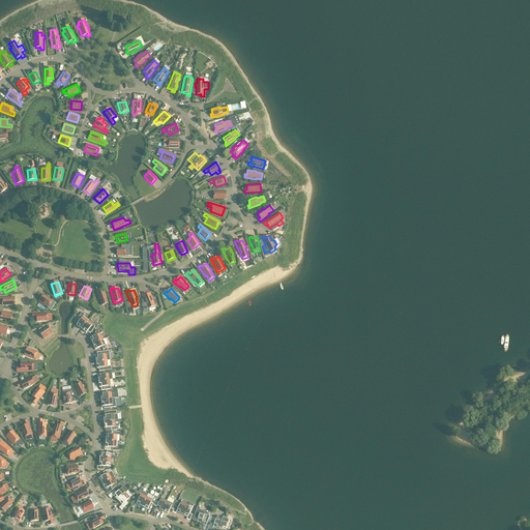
[(101,305),(108,303),(106,297),(107,297),(105,291),(99,293),(99,291),(96,292),(98,300),(99,299),(101,305)]
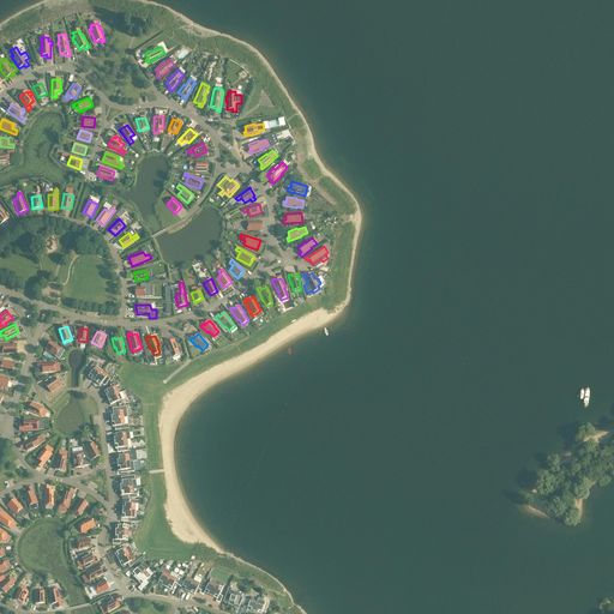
[(166,353),(164,353),(167,360),(168,359),(170,357),(172,357),(180,355),(174,339),(168,342),(168,339),(164,341),(167,347),(163,348),(166,353)]
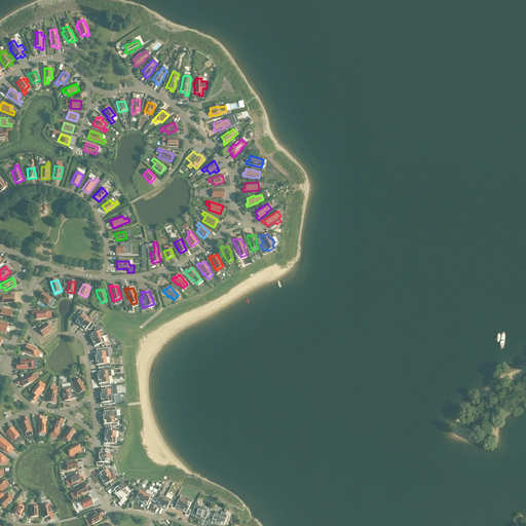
[(47,305),(51,299),(43,293),(39,299),(47,305)]
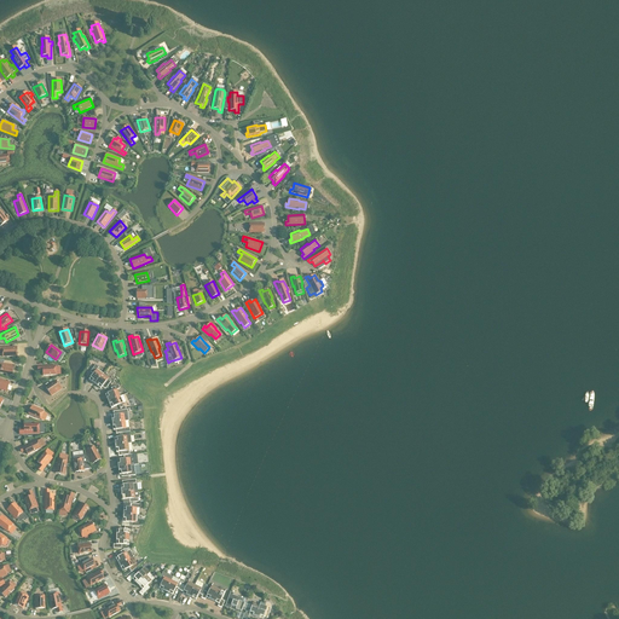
[(3,357),(17,357),(17,347),(0,347),(0,351),(3,352),(3,357)]
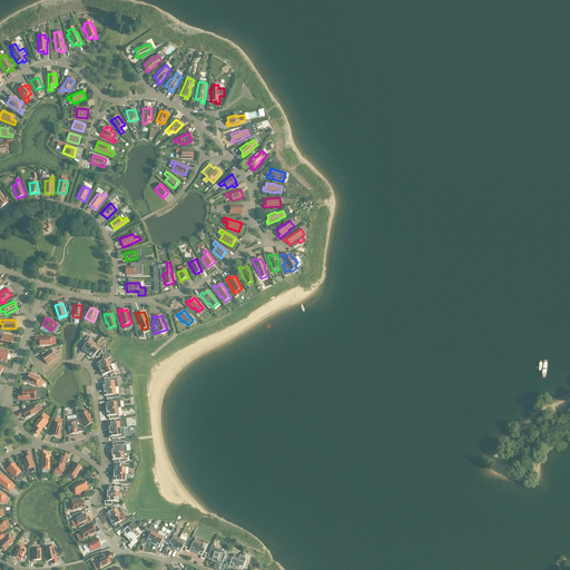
[(0,343),(11,345),(12,336),(0,334),(0,337),(1,338),(0,342),(0,343)]
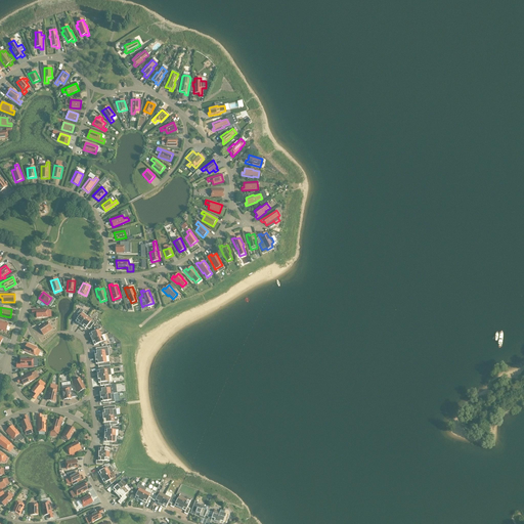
[(37,318),(47,317),(46,309),(32,310),(32,314),(35,314),(35,312),(36,312),(37,318)]
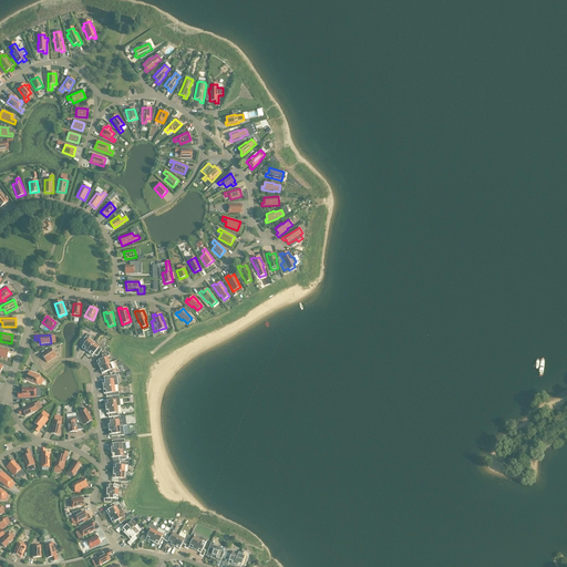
[(88,352),(94,343),(89,339),(91,337),(89,334),(83,341),(85,343),(82,348),(88,352)]
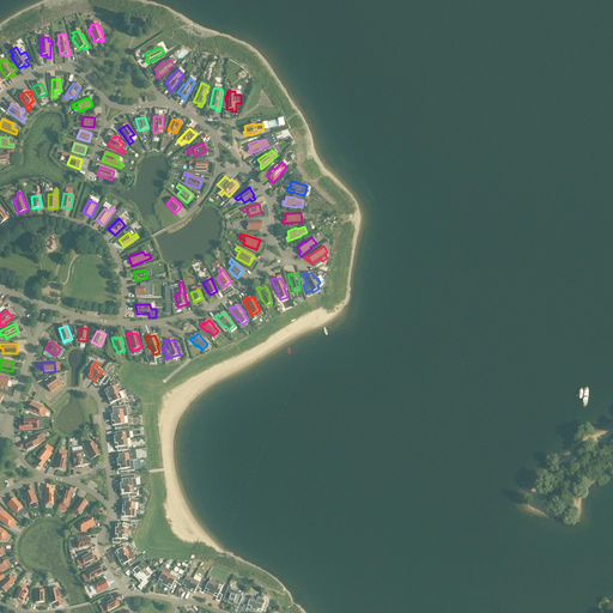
[(104,386),(111,378),(102,371),(95,381),(101,386),(102,383),(104,386)]
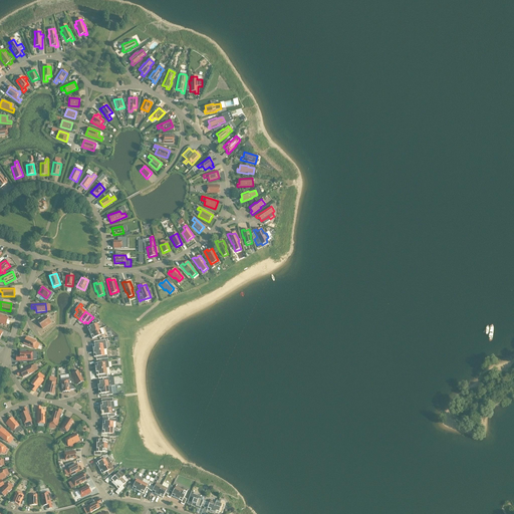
[(42,328),(51,323),(46,316),(38,322),(42,328)]
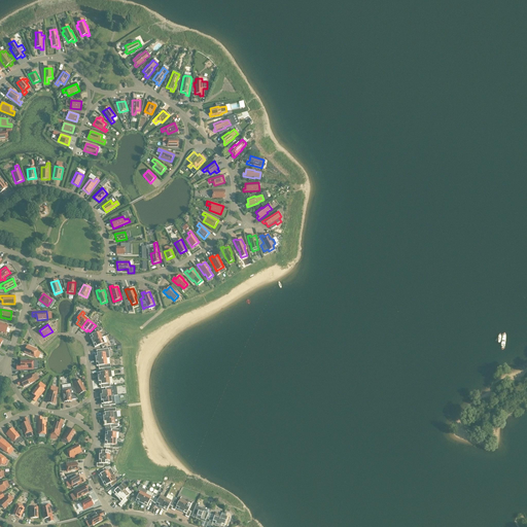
[(96,334),(91,336),(90,337),(93,342),(102,338),(100,331),(102,330),(101,327),(95,330),(96,334)]
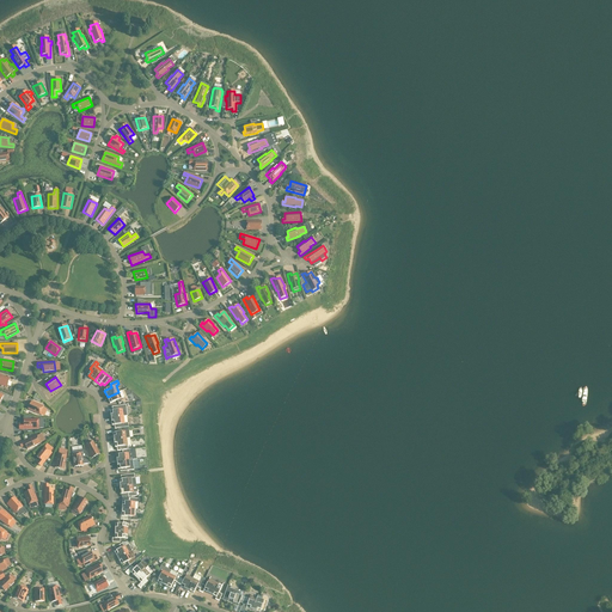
[(118,392),(108,397),(110,404),(117,401),(120,404),(122,403),(121,399),(122,399),(118,392)]
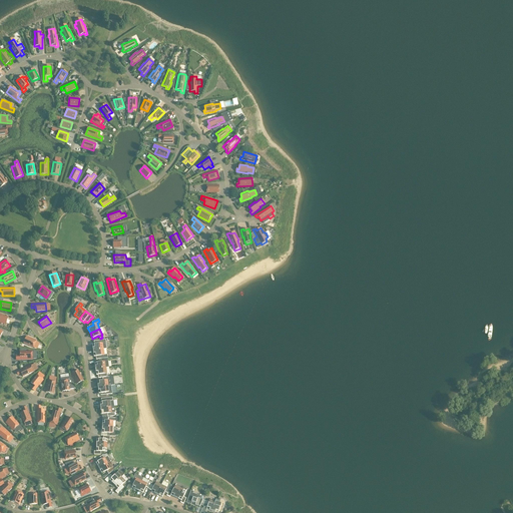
[(33,348),(36,341),(27,337),(23,344),(33,348)]
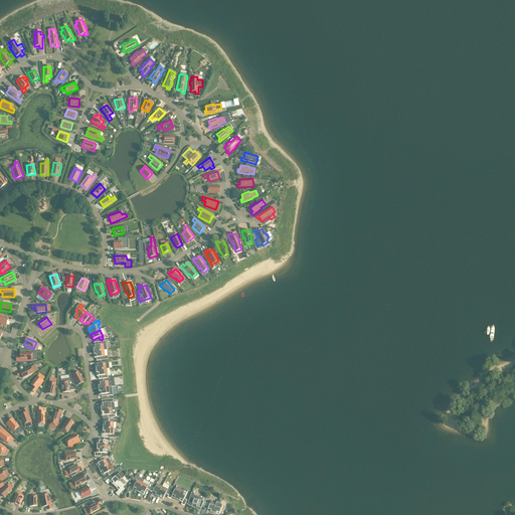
[(100,345),(94,346),(94,352),(105,351),(104,345),(103,345),(102,342),(100,342),(100,345)]
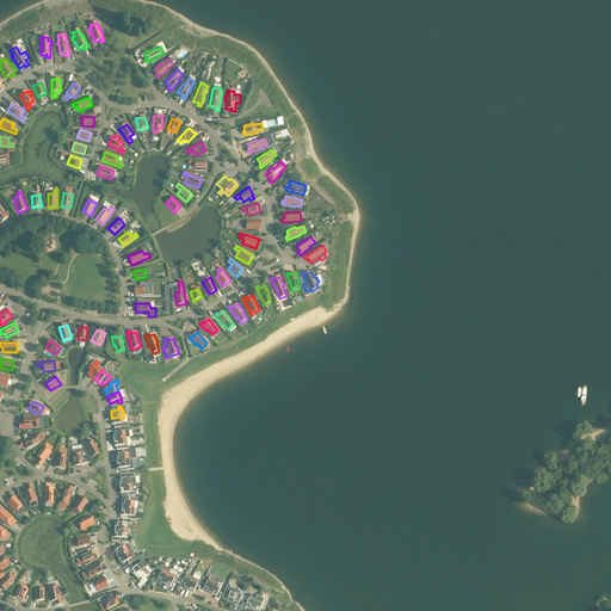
[(115,429),(121,427),(124,427),(131,426),(130,425),(128,425),(128,423),(125,423),(124,417),(111,418),(112,425),(115,425),(115,429)]
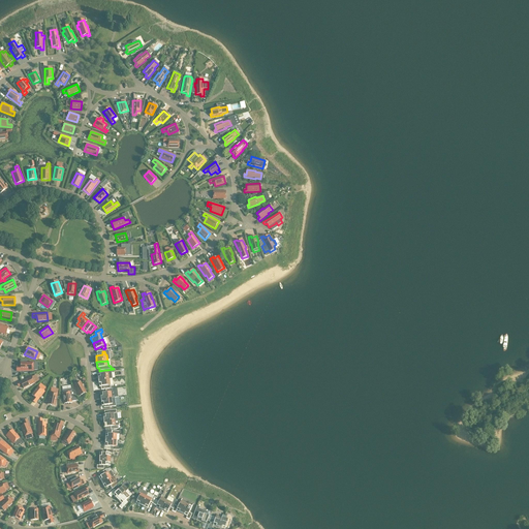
[(17,368),(17,371),(33,371),(33,363),(21,363),(21,369),(20,369),(20,368),(17,368)]
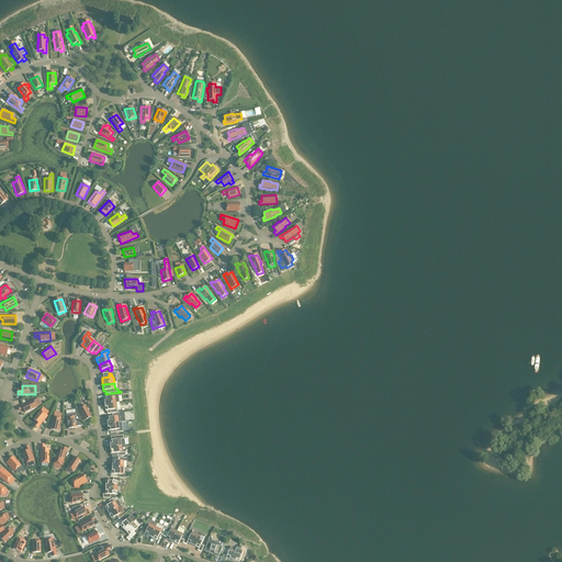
[(105,404),(116,403),(115,396),(114,396),(114,393),(111,393),(112,396),(104,397),(105,404)]
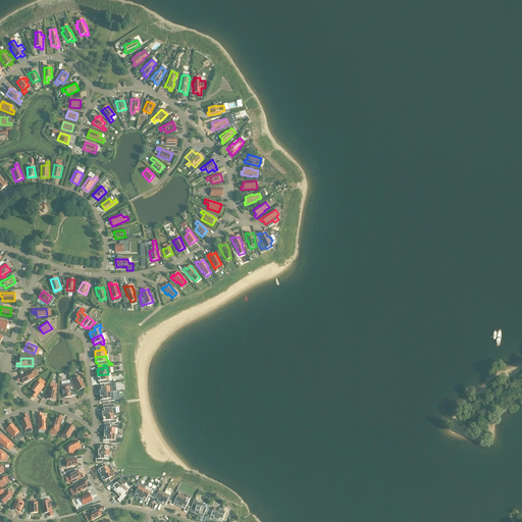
[(21,379),(23,383),(35,378),(31,371),(16,378),(18,381),(21,379)]
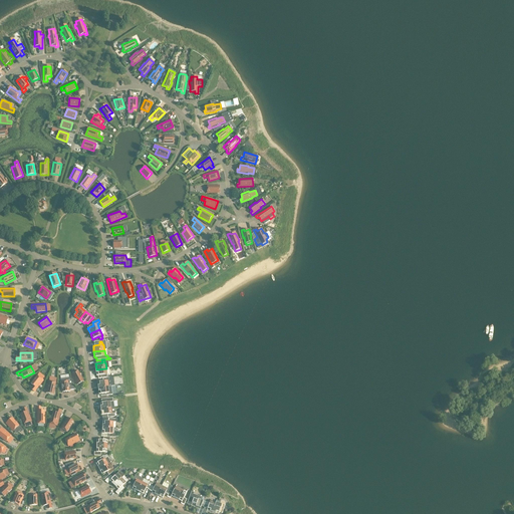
[(103,378),(107,377),(107,374),(110,374),(109,368),(106,368),(96,369),(97,376),(98,375),(98,378),(103,378)]
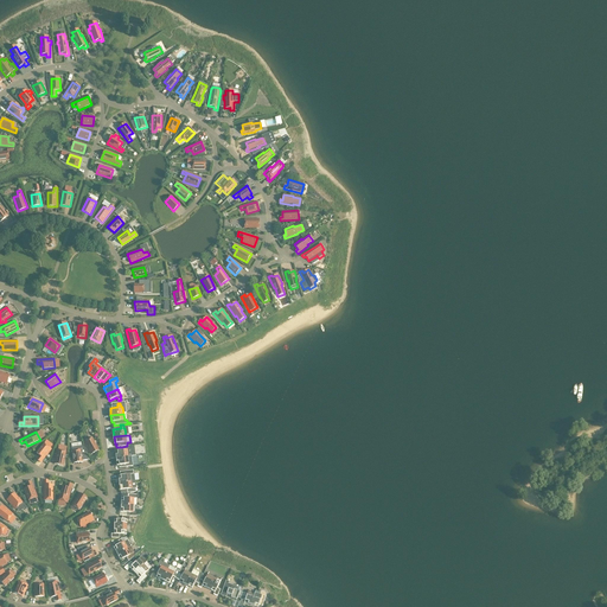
[(90,455),(98,451),(91,438),(84,442),(90,455)]
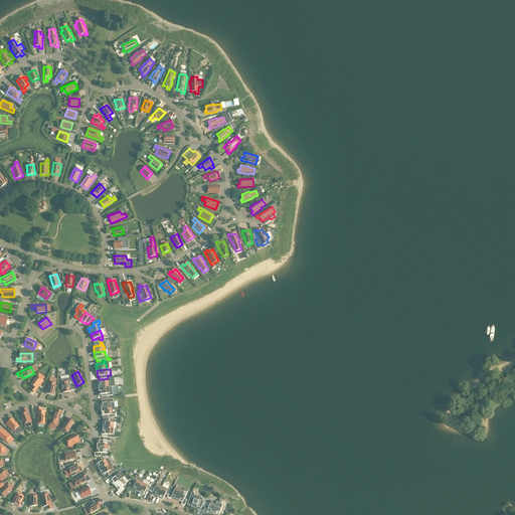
[(43,381),(37,376),(31,384),(35,388),(34,389),(33,389),(32,390),(34,392),(43,381)]
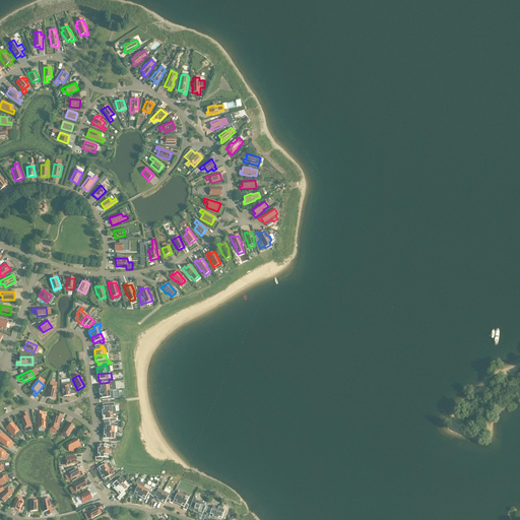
[(100,393),(111,392),(110,384),(112,384),(112,382),(109,382),(105,383),(105,386),(99,387),(100,393)]
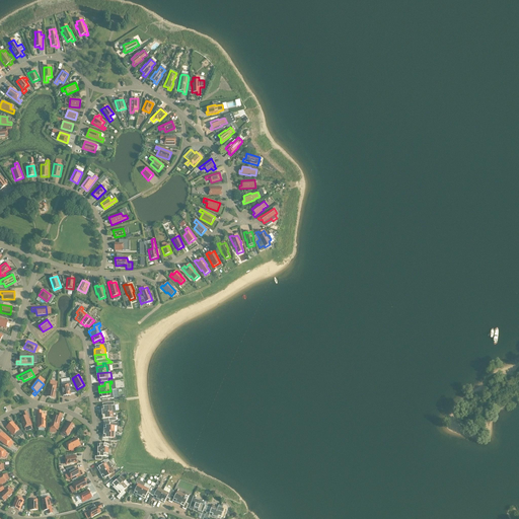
[(54,398),(57,386),(49,384),(47,392),(45,391),(45,394),(47,394),(46,396),(54,398)]
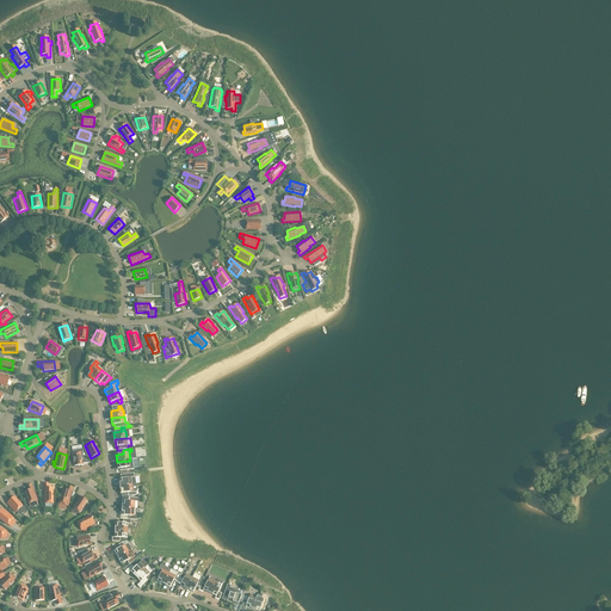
[(74,467),(84,466),(81,454),(73,455),(74,467)]
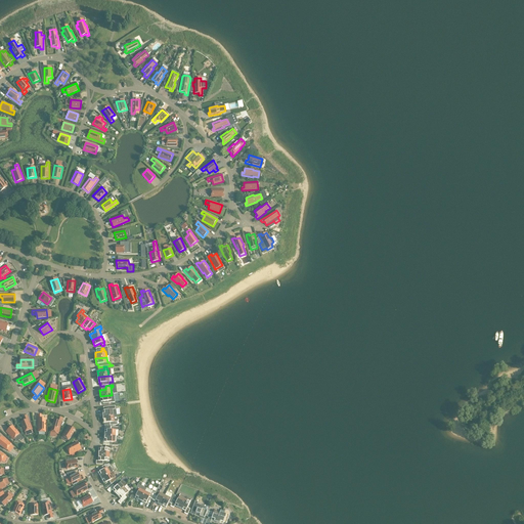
[(112,395),(100,396),(101,402),(103,402),(103,404),(108,403),(111,403),(115,402),(114,394),(112,395)]
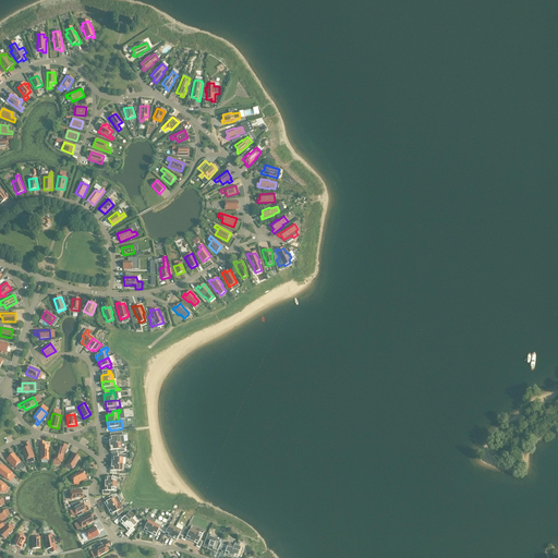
[(110,445),(121,443),(121,437),(123,436),(123,433),(110,434),(111,437),(109,438),(110,445)]
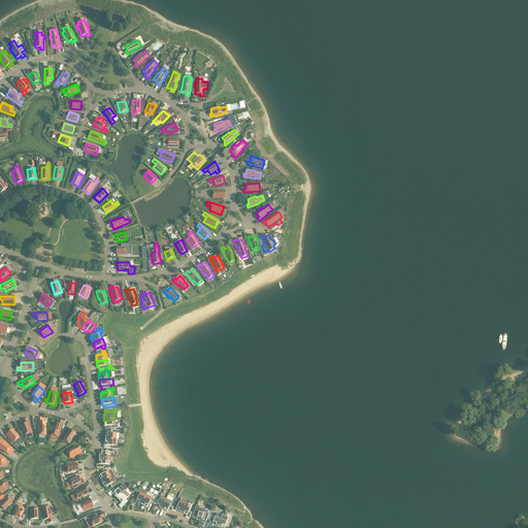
[(22,426),(25,435),(33,432),(28,419),(23,421),(25,424),(22,426)]
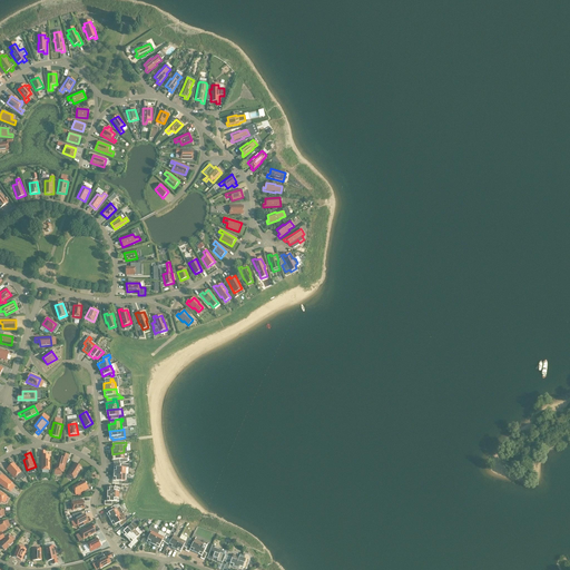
[(128,459),(125,459),(124,452),(112,454),(114,461),(119,460),(120,463),(128,462),(128,459)]
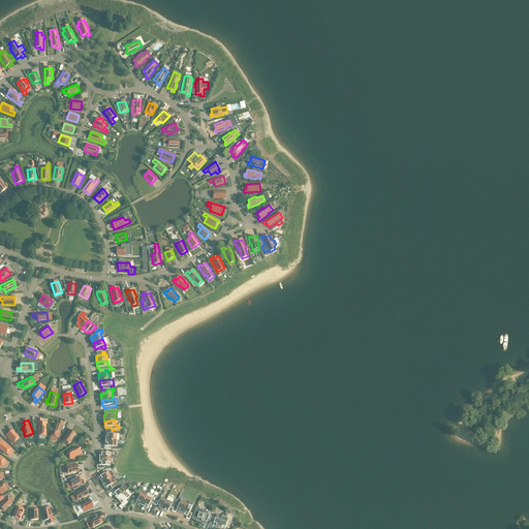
[(59,438),(63,423),(61,422),(59,426),(55,424),(52,436),(59,438)]
